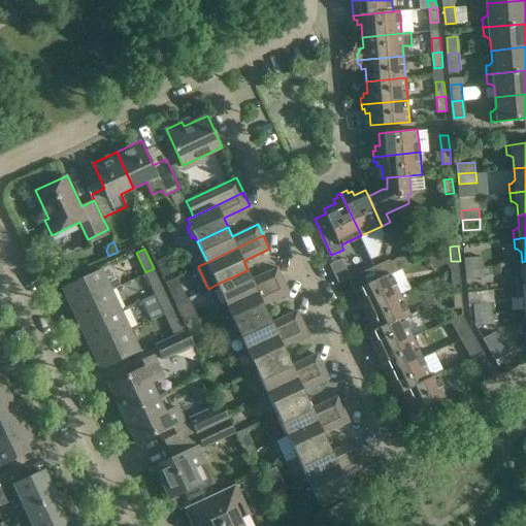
[(465,257),(466,267),(484,266),(483,256),(465,257)]
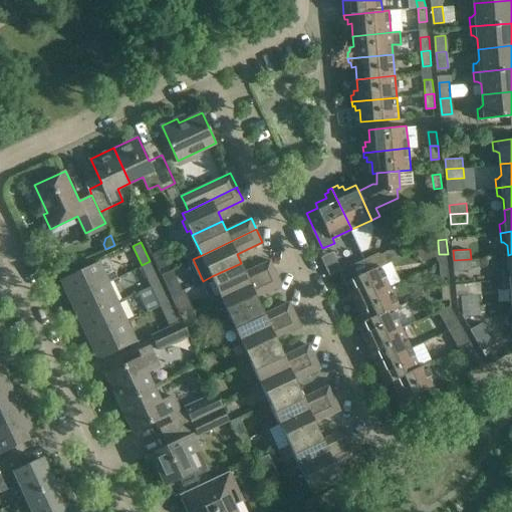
[(380,267),(388,264),(382,254),(377,252),(369,256),(375,269),(380,267)]
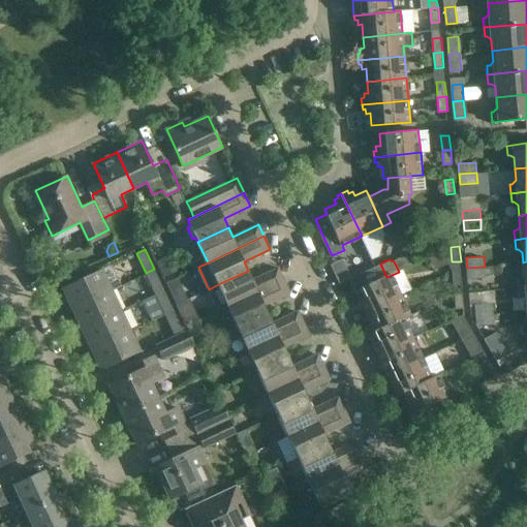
[(519,287),(526,285),(526,261),(523,262),(524,274),(521,278),(518,278),(519,287)]
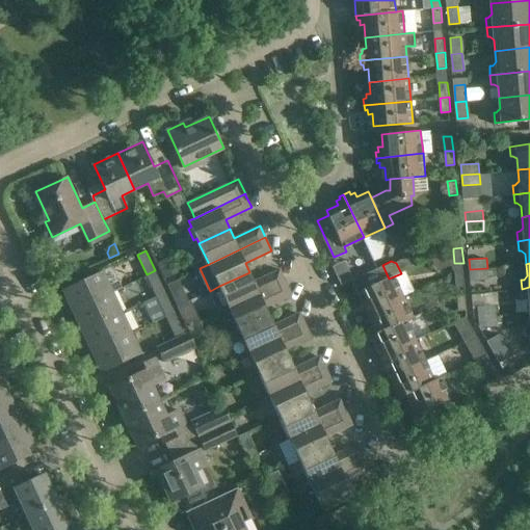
[(394,276),(389,279),(382,265),(352,280),(368,313),(400,297),(403,296),(394,276)]
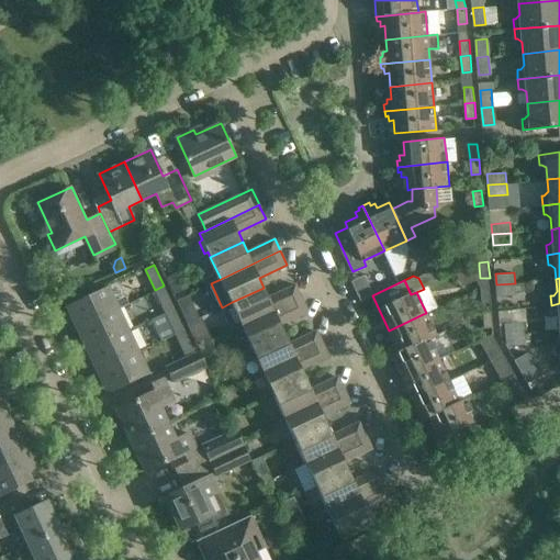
[(515,283),(496,284),(497,295),(515,294),(515,283)]
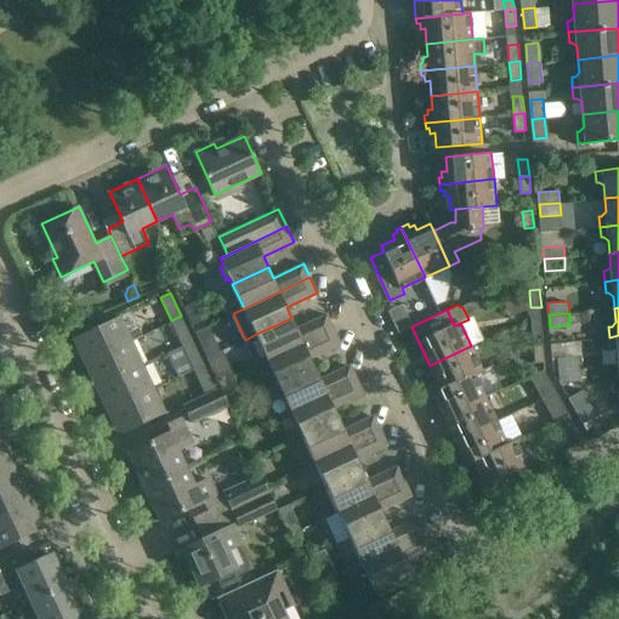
[(245,340),(257,364),(267,359),(334,328),(328,314),(296,329),(291,318),(256,334),(245,340)]
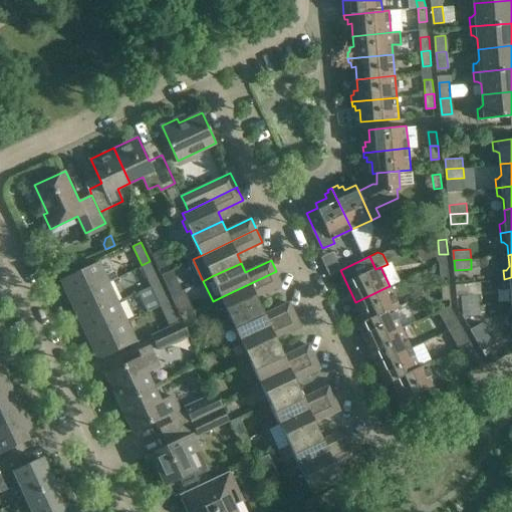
[(69,300),(71,299),(108,281),(98,261),(62,278),(69,294),(67,295),(69,300)]
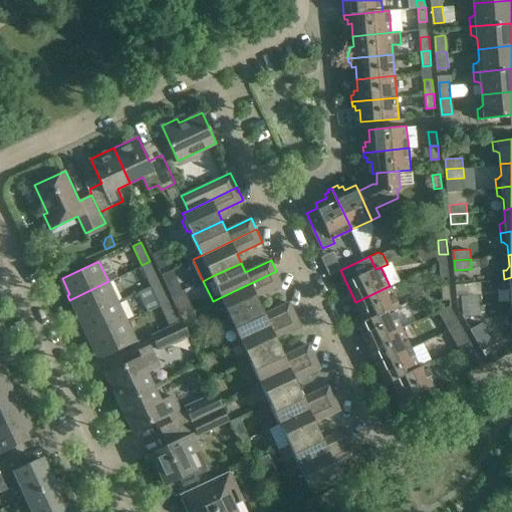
[(151,285),(159,281),(150,261),(142,265),(151,285)]
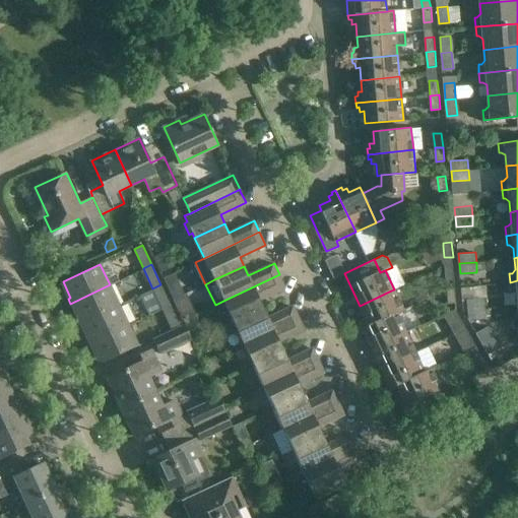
[(455,279),(453,265),(445,266),(447,280),(455,279)]
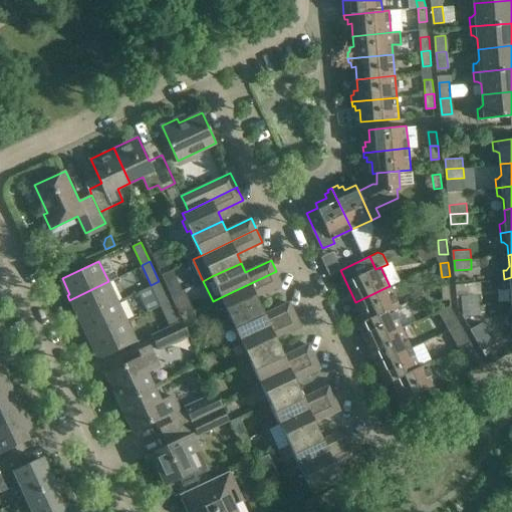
[(276,271),(221,297),(231,318),(261,305),(256,295),(282,284),(276,271)]
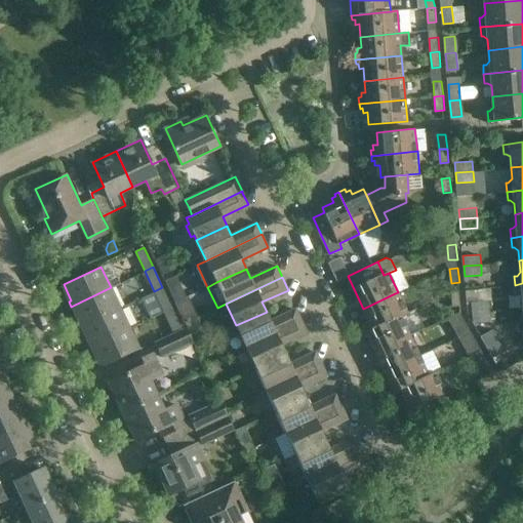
[(78,322),(80,327),(83,326),(119,308),(111,287),(73,306),(80,320),(78,322)]
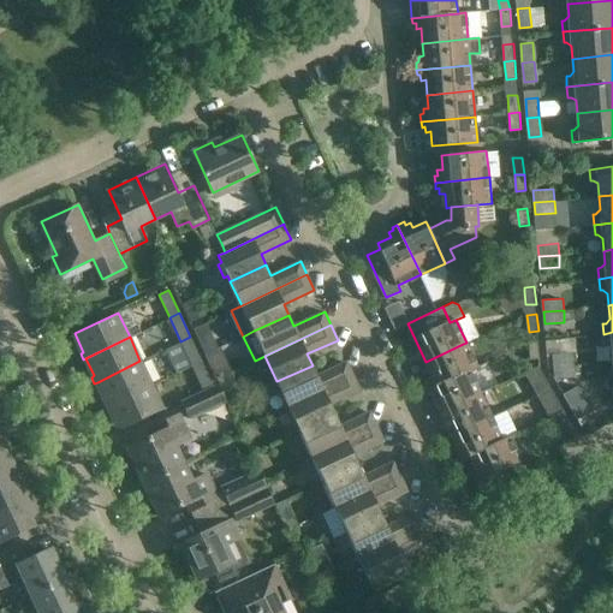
[(202,361),(190,337),(180,341),(192,365),(202,361)]
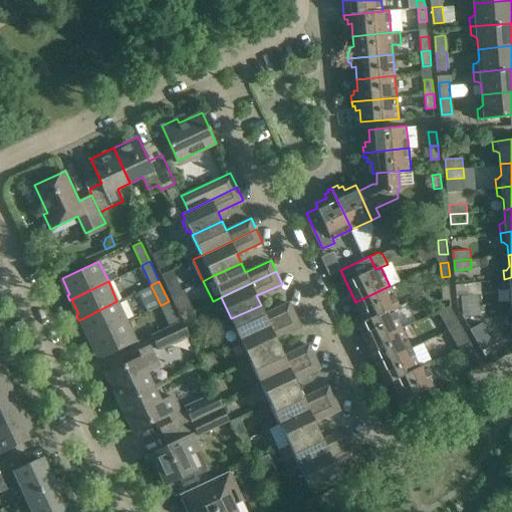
[(181,283),(169,289),(172,295),(184,289),(181,283)]
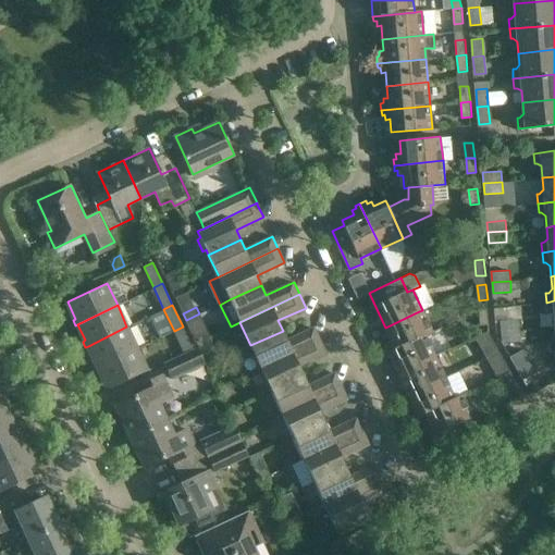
[(490,324),(488,309),(479,309),(481,325),(490,324)]
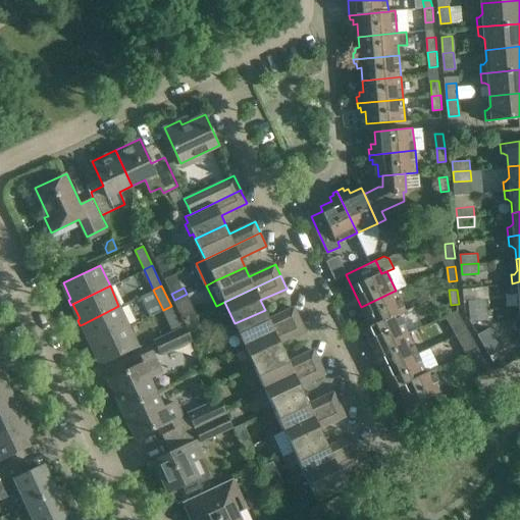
[(361,307),(367,319),(360,322),(363,329),(370,326),(399,313),(405,310),(396,291),(393,292),(361,307)]
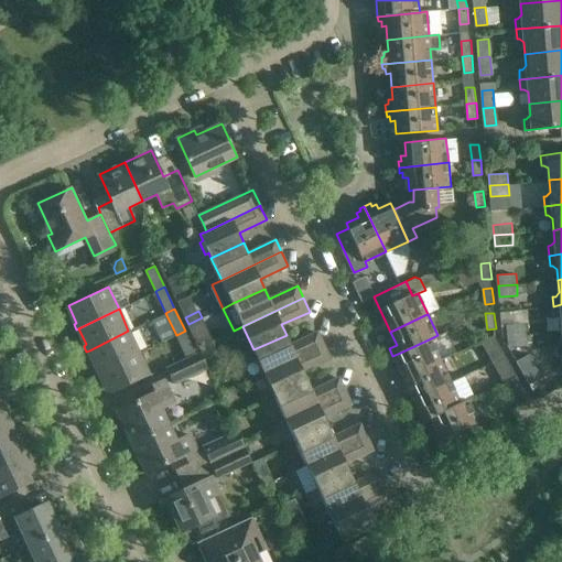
[(507,324),(508,335),(526,334),(525,322),(507,324)]
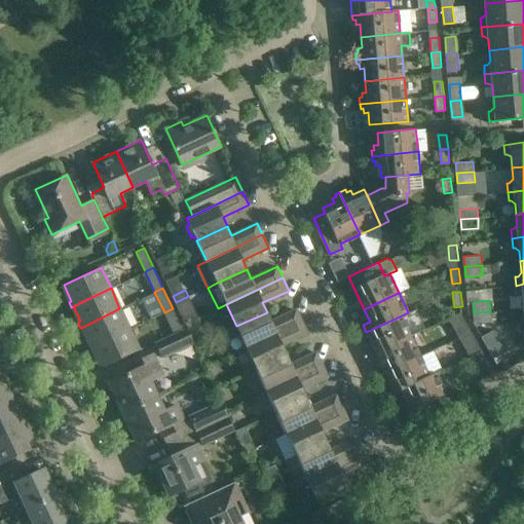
[(90,347),(92,346),(128,329),(139,325),(128,304),(119,308),(83,327),(89,341),(87,342),(90,347)]
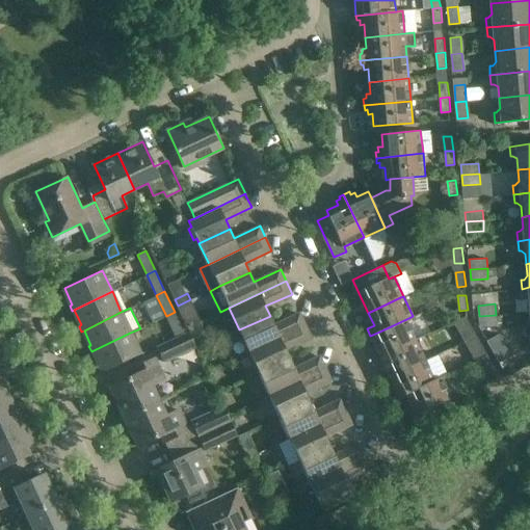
[(176,337),(184,333),(175,312),(166,316),(176,337)]
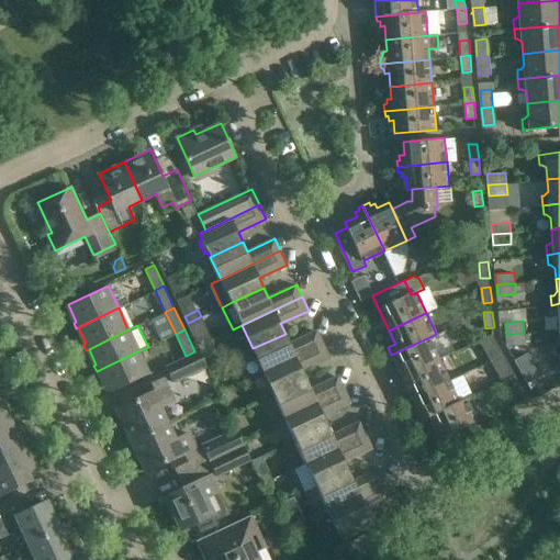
[(286,334),(253,348),(264,371),(323,343),(317,331),(290,343),(286,334)]
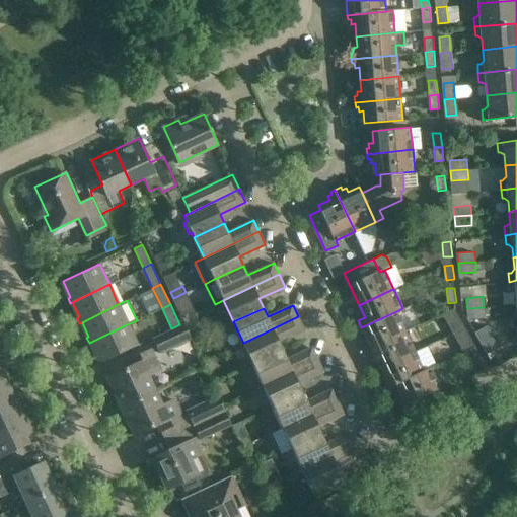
[(198,313),(194,306),(179,313),(183,320),(198,313)]
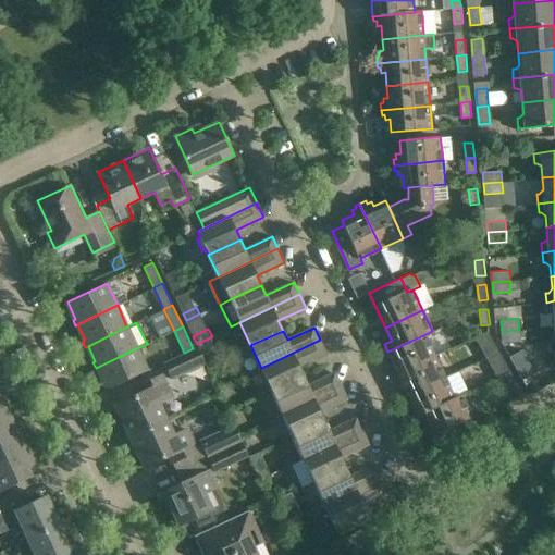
[(519,330),(502,331),(503,342),(520,341),(519,330)]
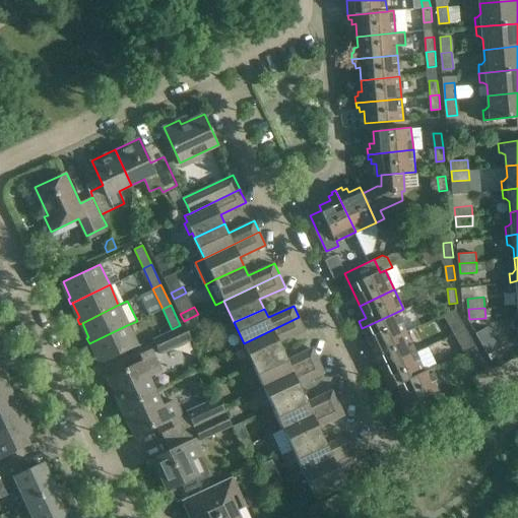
[(467,328),(456,309),(445,315),(455,334),(467,328)]
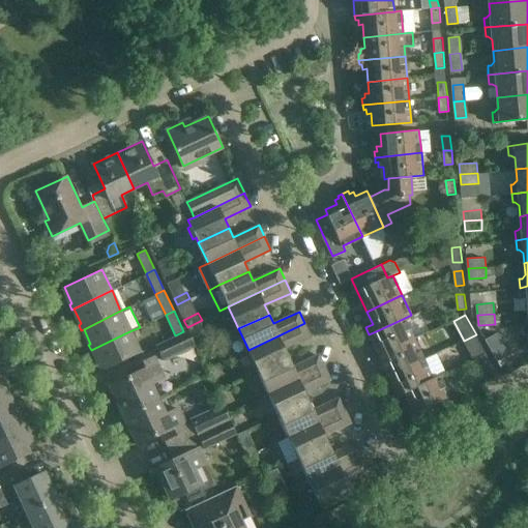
[(414,339),(405,318),(376,331),(369,334),(372,341),(379,355),(389,350),(414,339)]
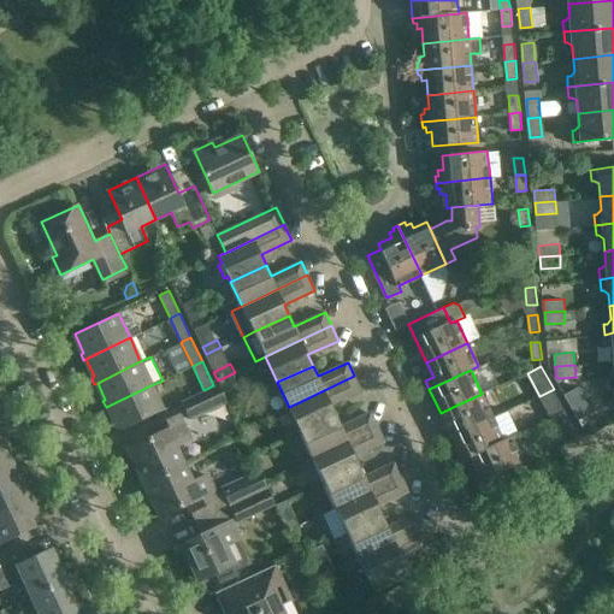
[(289,407),(301,432),(336,415),(331,405),(361,390),(354,376),(289,407)]
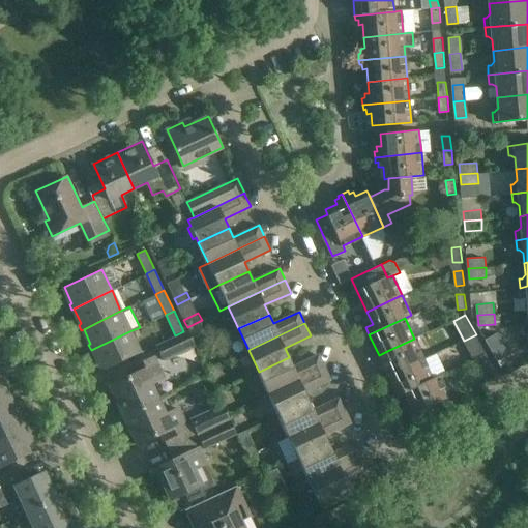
[(183,331),(175,335),(156,345),(163,359),(195,344),(187,329),(183,331)]
